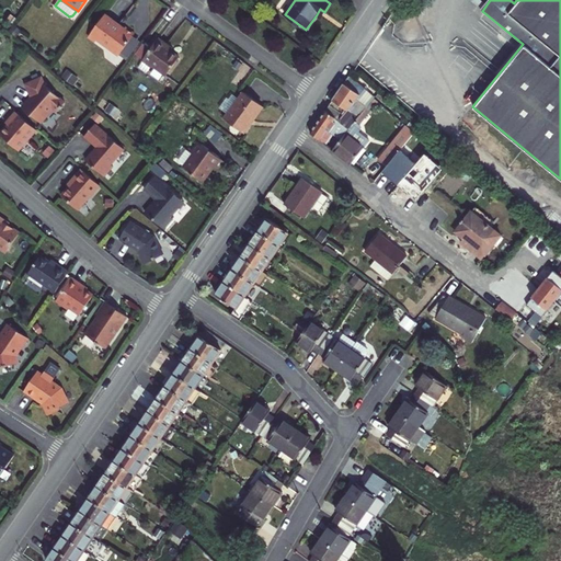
[(101,38),(123,55),(123,54),(136,37),(138,35),(128,27),(126,31),(121,26),(122,25),(109,14),(92,36),(99,42),(101,38)]
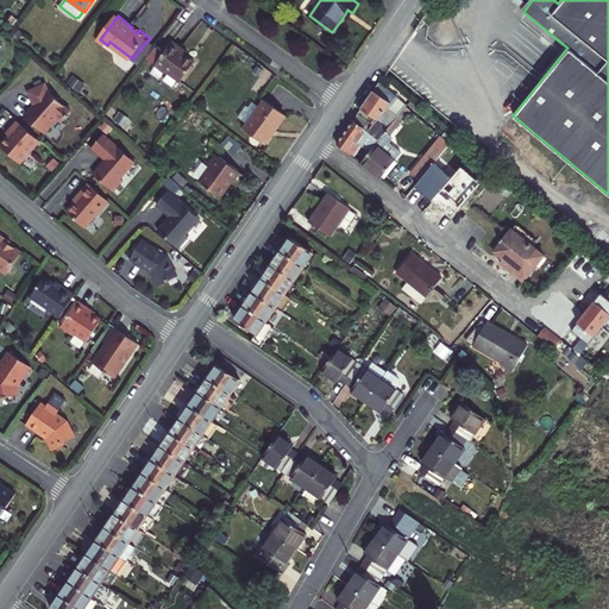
[(17,27),(12,33),(18,38),(24,32),(17,27)]
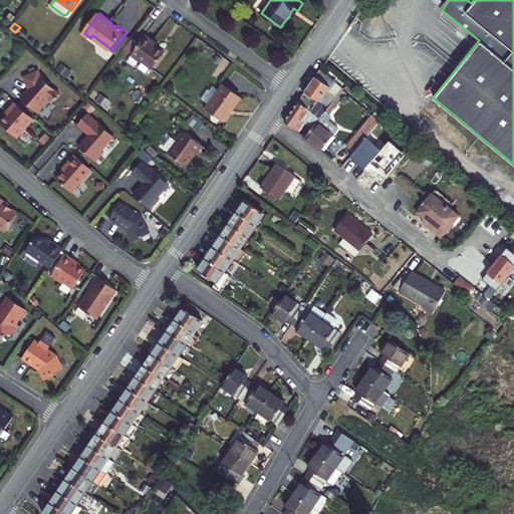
[(124,34),(112,49),(120,55),(133,39),(124,34)]
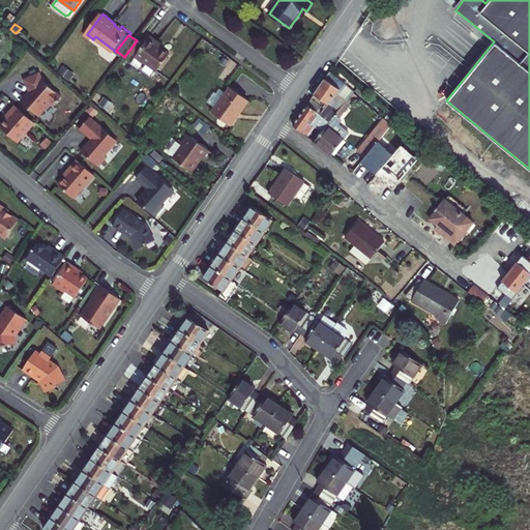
[(162,42),(153,36),(138,56),(147,63),(148,62),(160,71),(173,54),(165,48),(159,45),(162,42)]
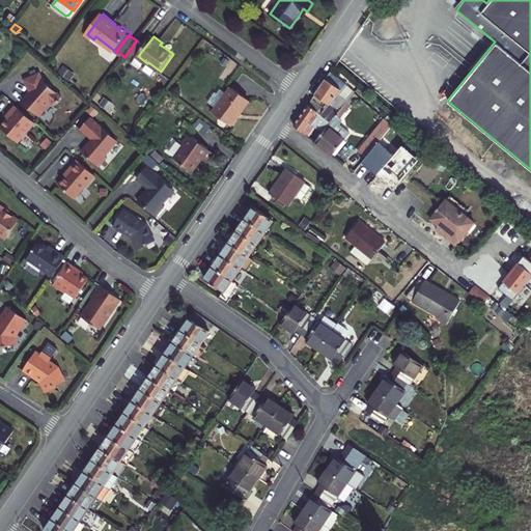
[(65,65),(59,72),(70,81),(76,75),(65,65)]
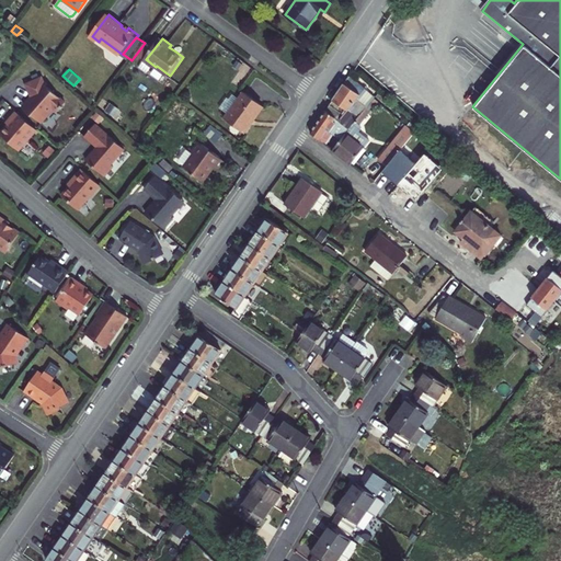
[(375,99),(350,76),(330,105),(347,117),(351,113),(358,118),(364,112),(370,103),(375,99)]
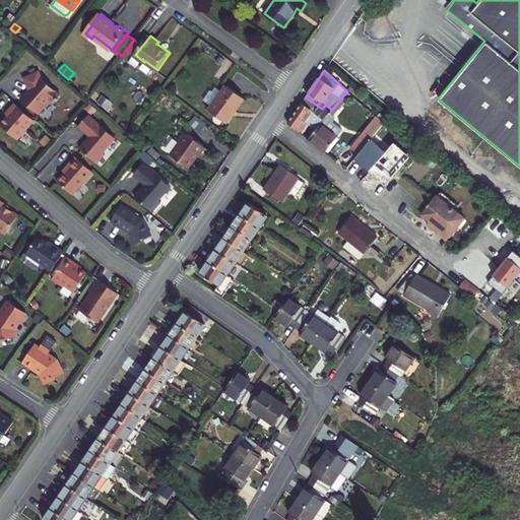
[(63,93),(43,76),(33,89),(23,100),(31,107),(33,106),(40,112),(43,112),(47,108),(47,105),(52,99),(56,102),(63,93)]
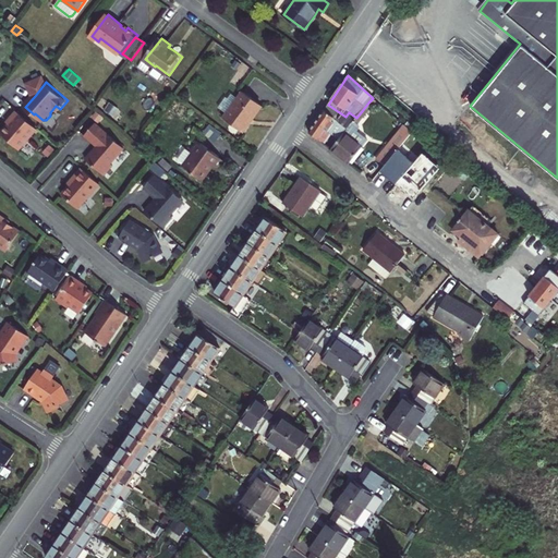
[(245,91),(226,117),(246,131),(253,122),(252,121),(264,104),(245,91)]
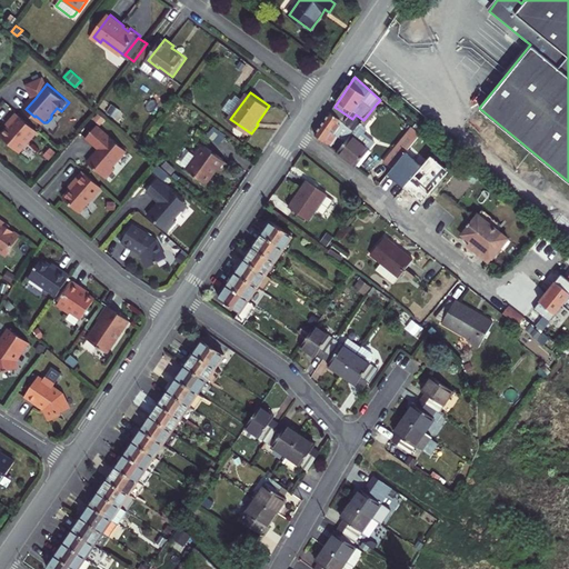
[(112,105),(106,112),(115,119),(121,111),(112,105)]
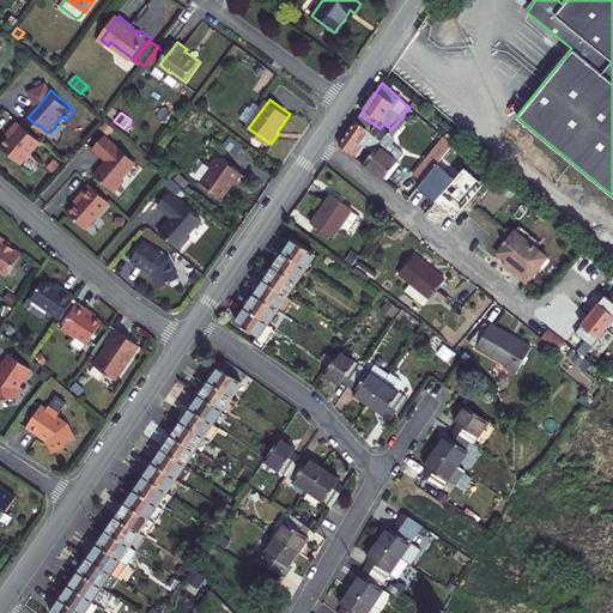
[(398,122),(401,126),(408,116),(405,113),(398,122)]
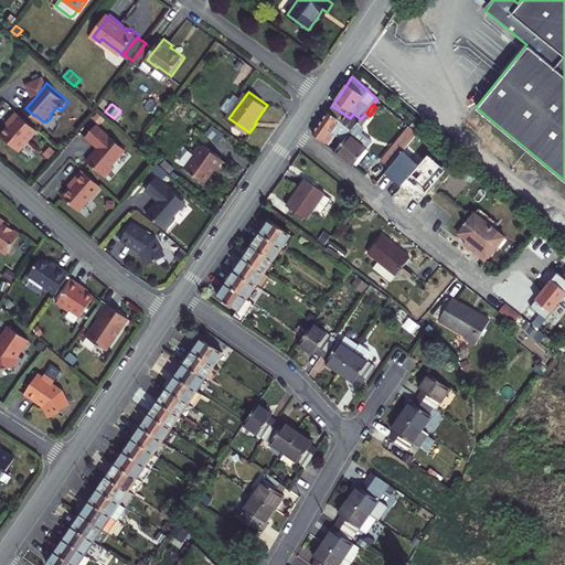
[(350,118),(332,106),(312,135),(327,146),(333,135),(343,141),(361,119),(353,114),(350,118)]
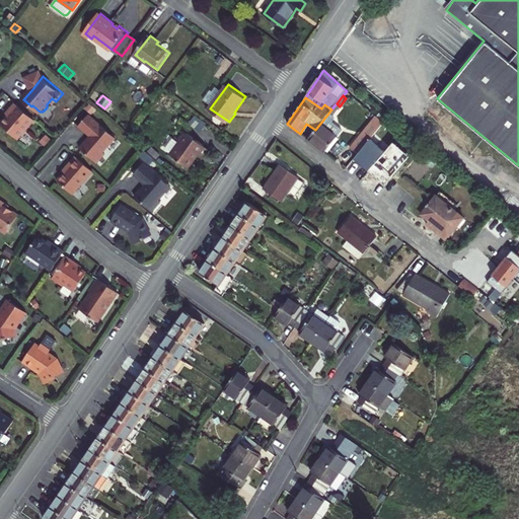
[(12,109),(1,123),(18,138),(35,119),(16,101),(10,108),(12,109)]
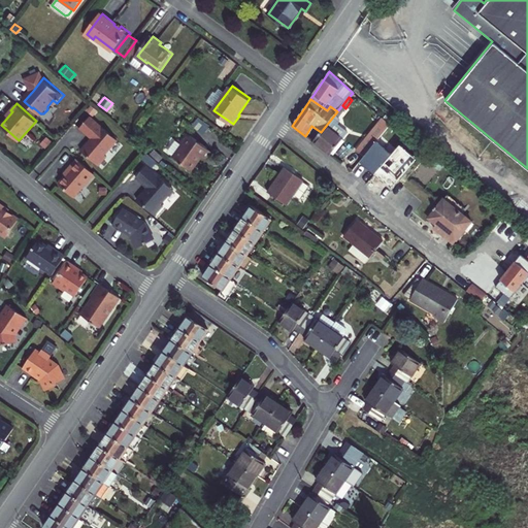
[(335,120),(345,108),(342,105),(337,111),(321,132),(312,142),(330,156),(343,140),(341,138),(347,132),(337,125),(339,123),(335,120)]
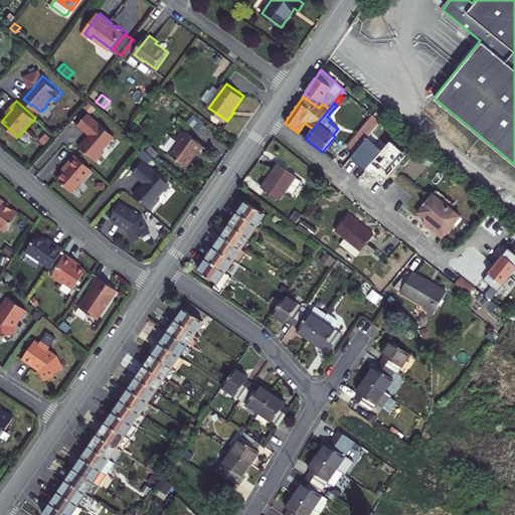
[(90,113),(79,125),(91,134),(80,146),(98,161),(106,152),(104,150),(117,136),(90,113)]
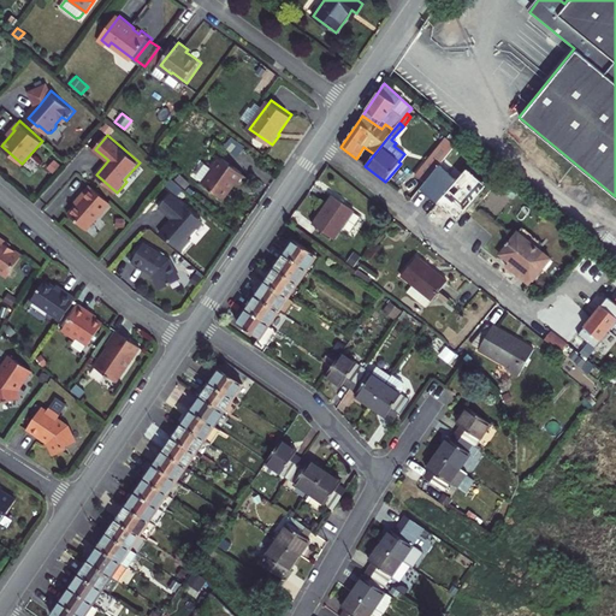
[(425,183),(455,147),(445,138),(415,176),(425,184),(425,183)]
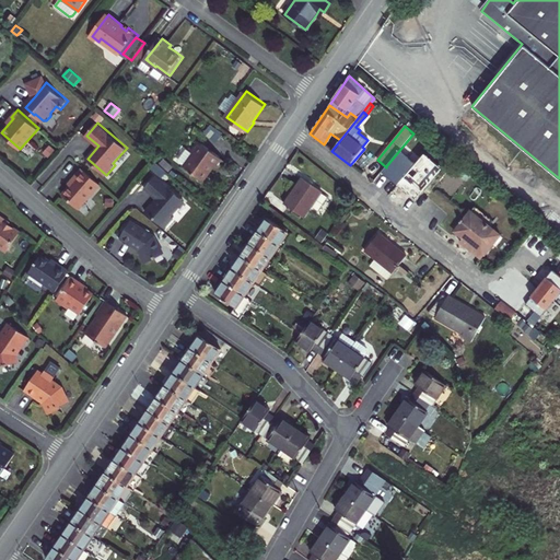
[(226,160),(200,141),(194,151),(197,153),(187,166),(207,181),(213,171),(211,170),(216,163),(221,167),(226,160)]
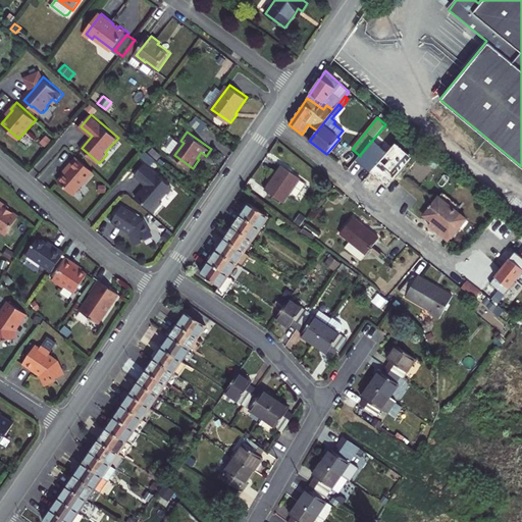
[(166,149),(174,155),(184,143),(180,141),(175,137),(166,149)]
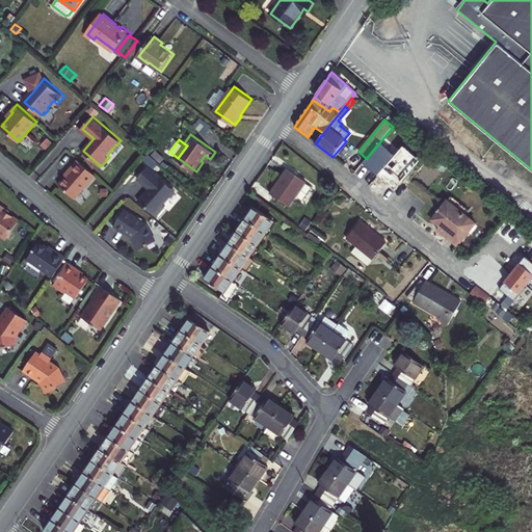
[(386,167),(401,181),(420,160),(404,147),(386,167)]
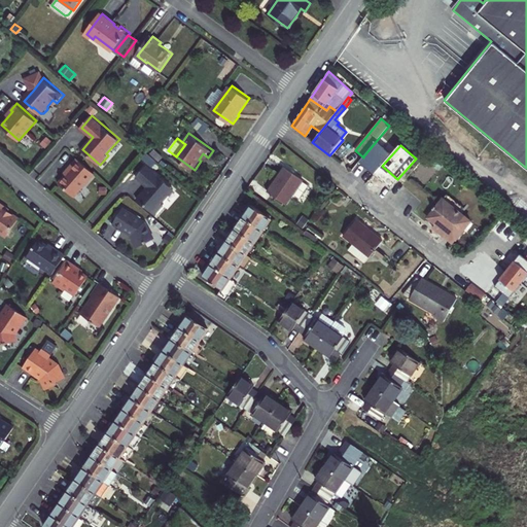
[(363,156),(363,157),(360,161),(365,166),(370,162),(363,156)]
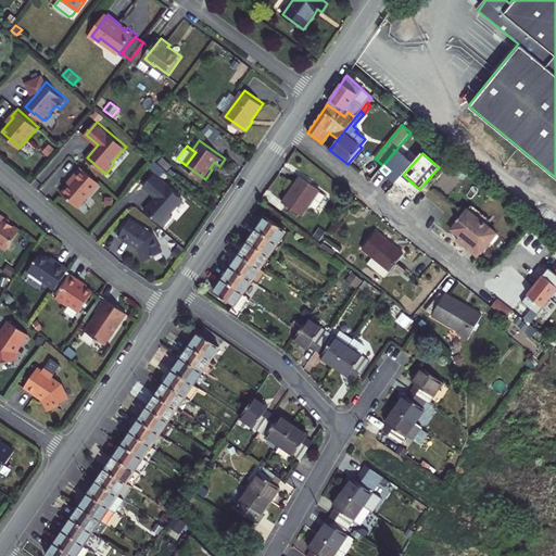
[(75,179),(63,192),(79,207),(101,182),(83,166),(73,177),(75,179)]
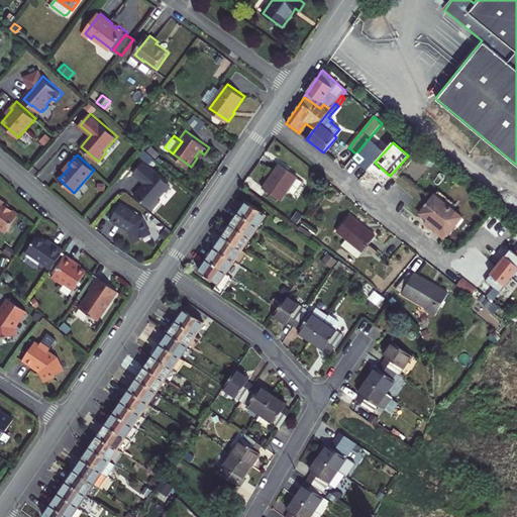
[(351,172),(358,163),(353,158),(345,168),(351,172)]
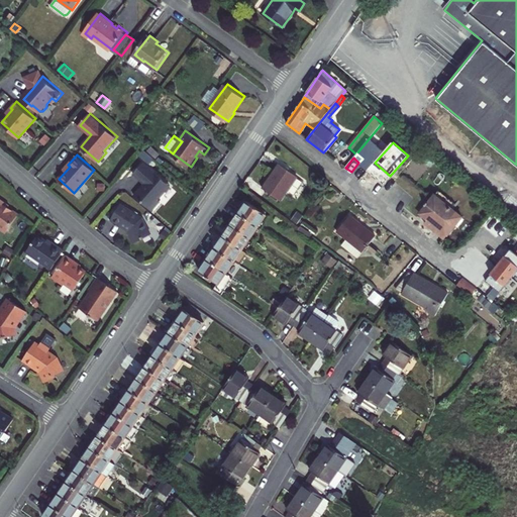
[(145,162),(134,174),(146,183),(135,195),(153,210),(162,201),(160,199),(172,185),(145,162)]
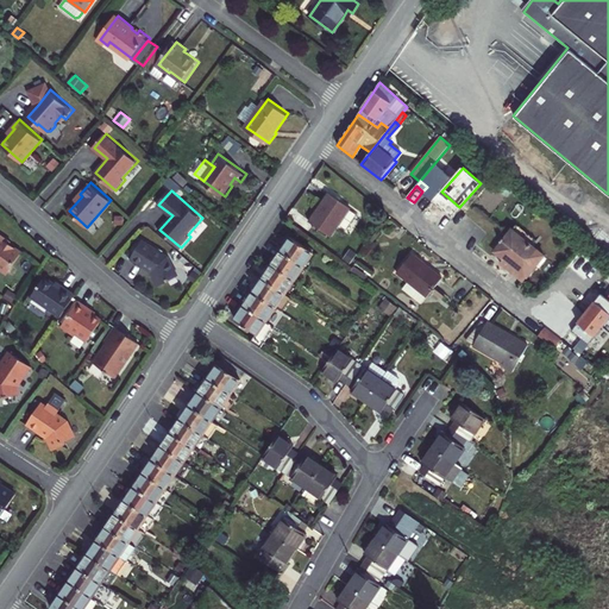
[(350,211),(351,209),(328,194),(308,223),(331,238),(340,225),(350,211)]
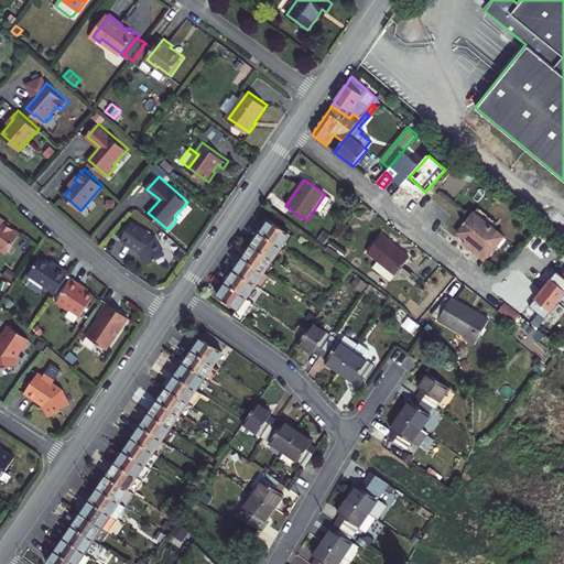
[(327,197),(324,195),(315,208),(321,212),(327,202),(328,202),(332,198),(327,196),(327,197)]
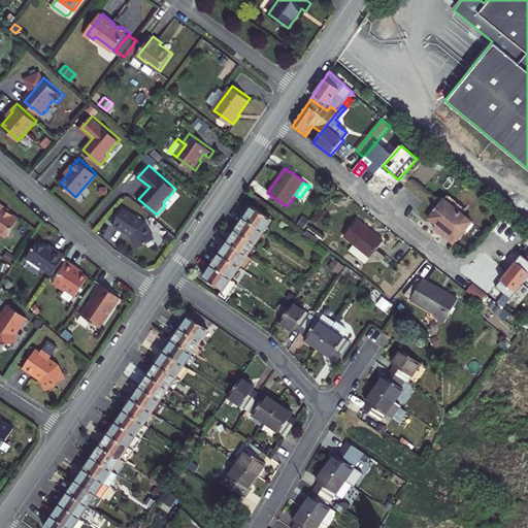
[(447,233),(443,236),(454,244),(471,222),(443,200),(429,219),(436,225),(447,233)]
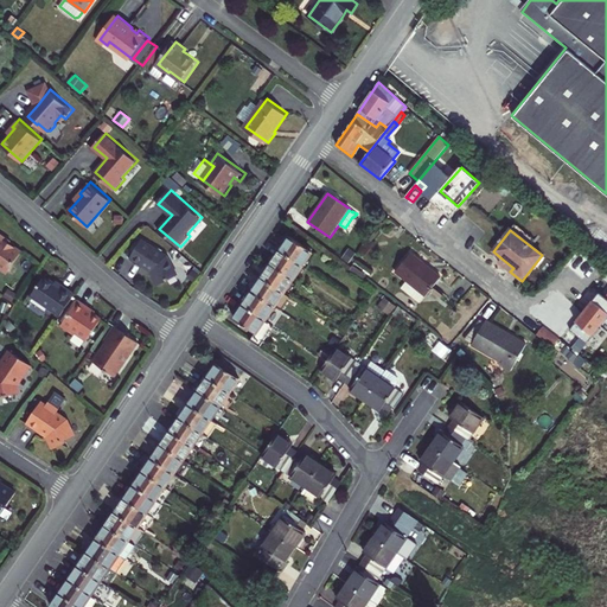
[(0,267),(10,273),(24,251),(6,240),(7,238),(0,232),(0,267)]
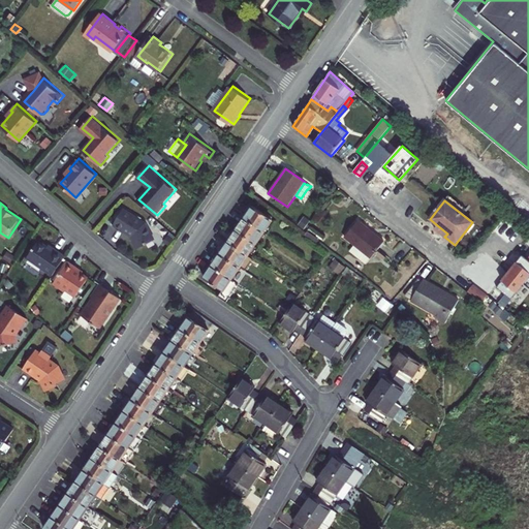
[(272,220),(252,207),(244,219),(263,232),(272,220)]
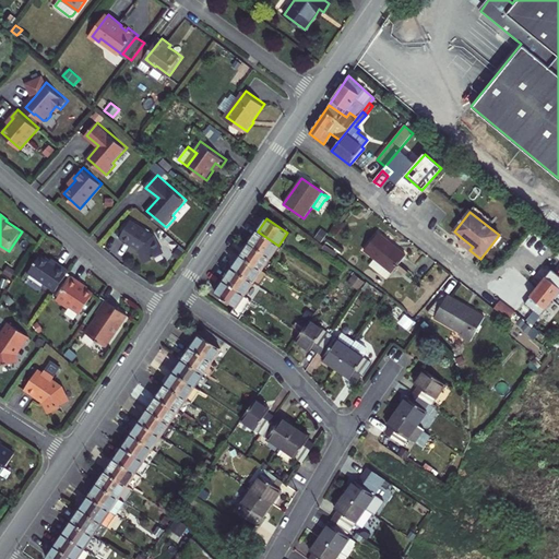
[(132,219),(121,238),(131,245),(132,245),(133,244),(142,250),(141,253),(146,262),(165,252),(155,235),(132,219)]
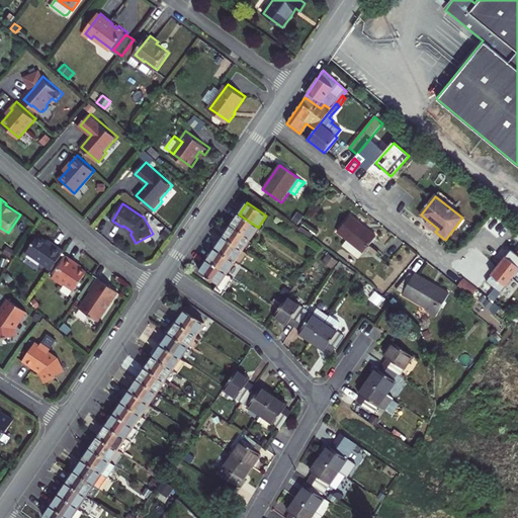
[(250,240),(258,228),(239,214),(232,227),(250,240)]
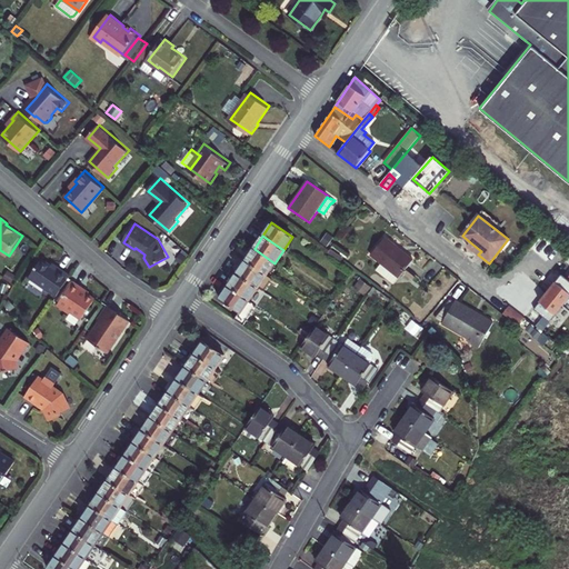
[(413,260),(385,238),(370,256),(399,278),(412,261),(413,260)]
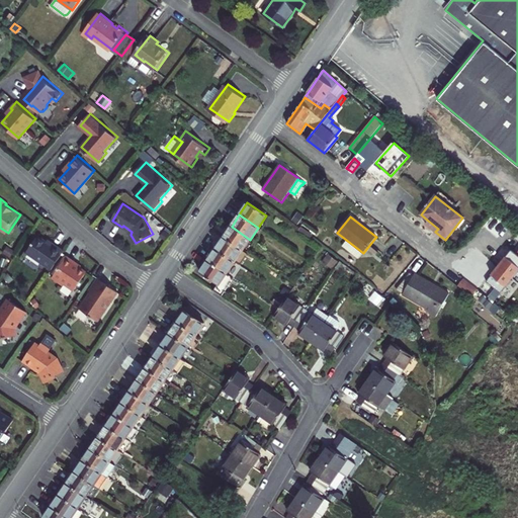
[(428,221),(425,224),(435,232),(438,229),(428,221)]
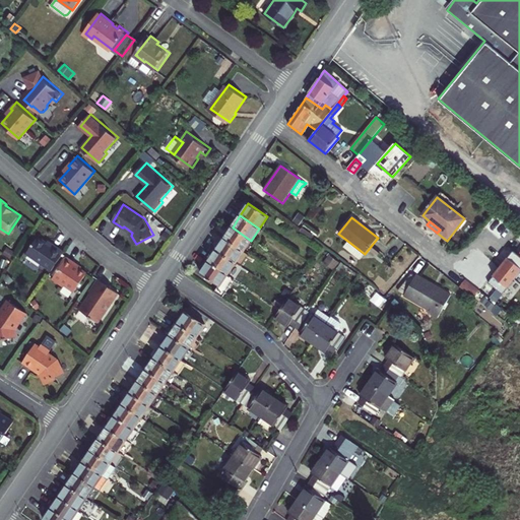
[(244,252),(251,241),(233,228),(224,239),(244,252)]
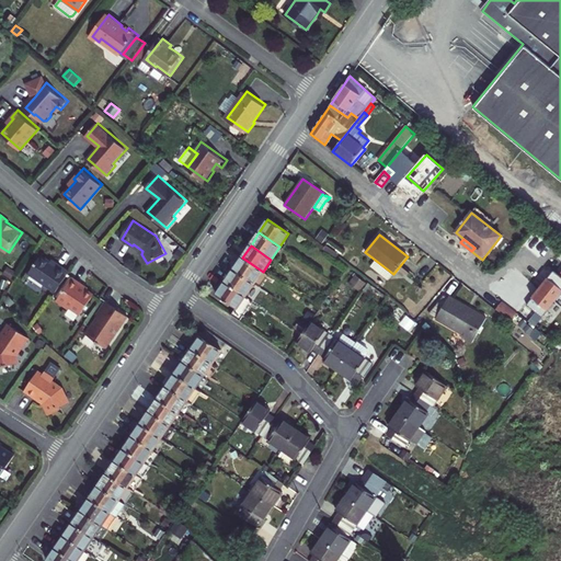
[(58,266),(43,255),(30,274),(57,293),(71,272),(59,264),(58,266)]
